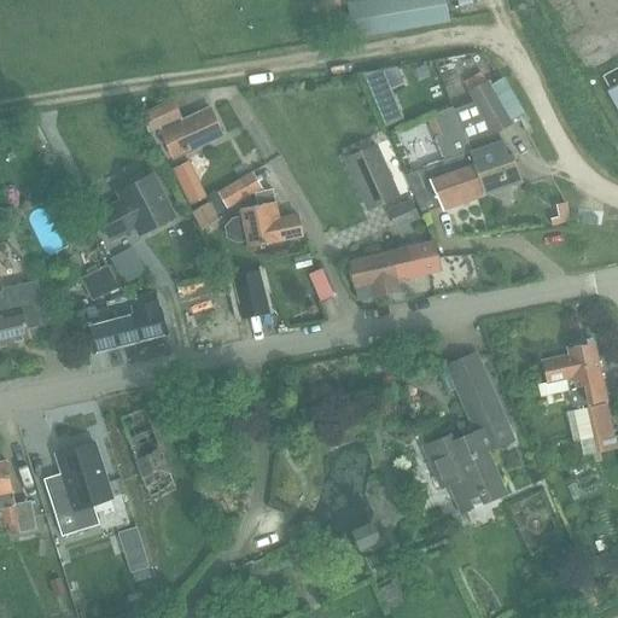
[(445,0),(382,0),(348,6),(353,36),(449,19),(445,0)]
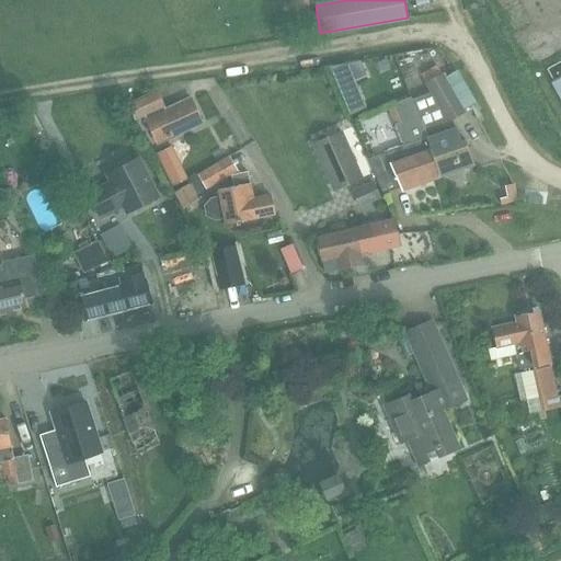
[(347,65),(329,69),(338,89),(354,81),(347,65)]
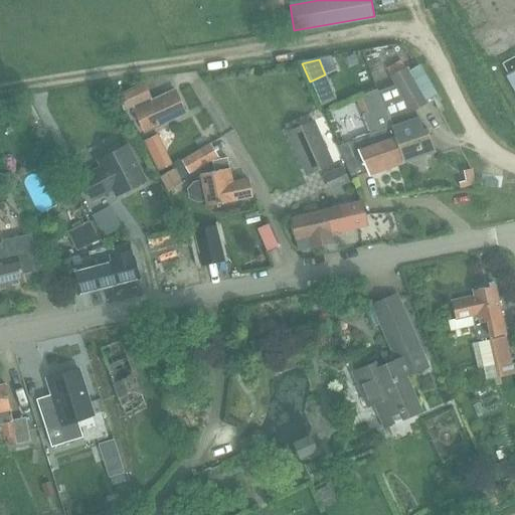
[(405,64),(388,73),(394,86),(406,110),(414,106),(423,101),(405,64)]
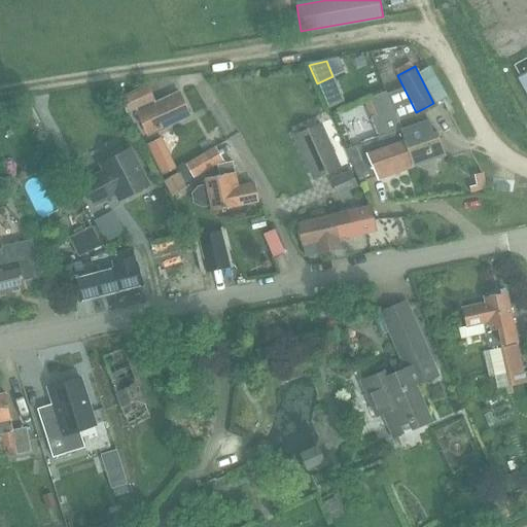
[(526,72),(517,78),(526,96),(526,72)]
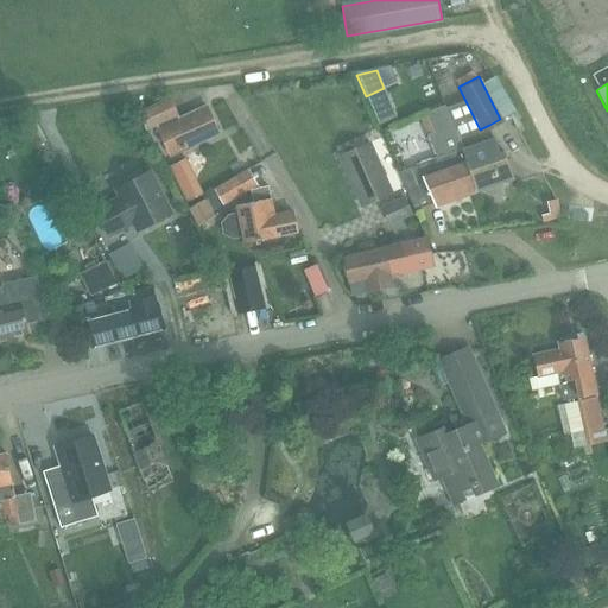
[(171,101),(140,116),(145,130),(157,125),(159,130),(170,154),(217,133),(206,108),(181,120),(177,114),(171,101)]
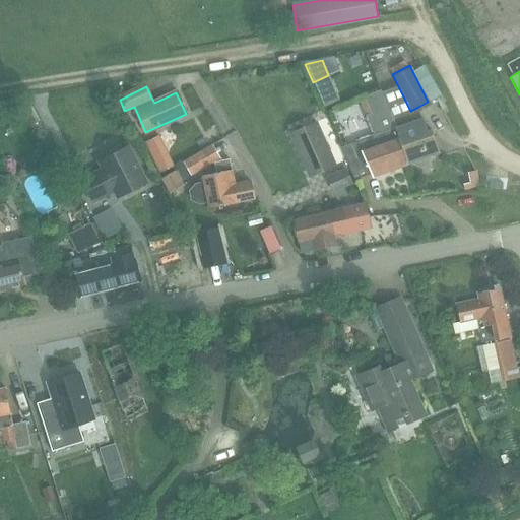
[(398,86),(379,93),(405,163),(405,165),(439,153),(431,131),(427,132),(418,107),(410,111),(398,86)]
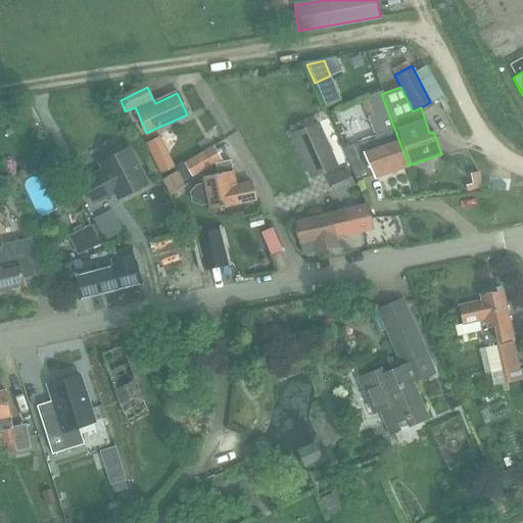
[(357,183),(373,177),(408,165),(408,163),(392,125),(381,92),(361,99),(374,136),(358,142),(358,144),(342,149),(357,183)]
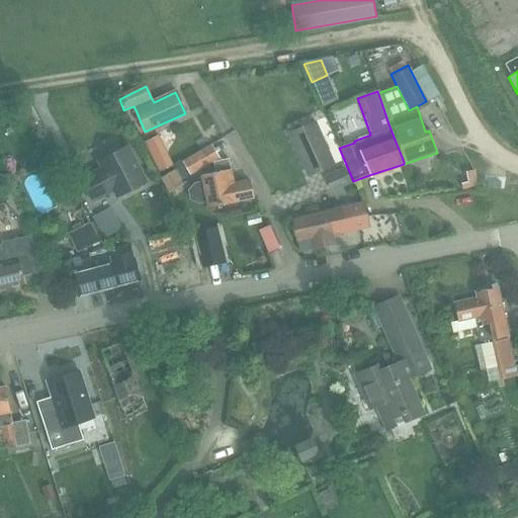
[(308,176),(326,168),(334,165),(315,122),(288,134),(308,176)]
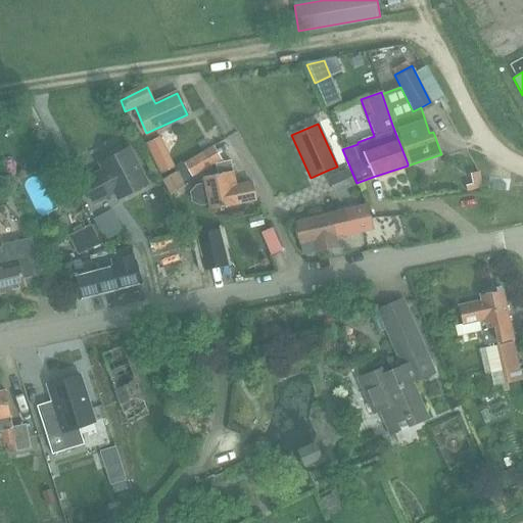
[(150,184),(130,145),(123,149),(121,145),(102,154),(104,159),(96,163),(99,169),(79,179),(92,204),(113,193),(117,201),(150,184)]
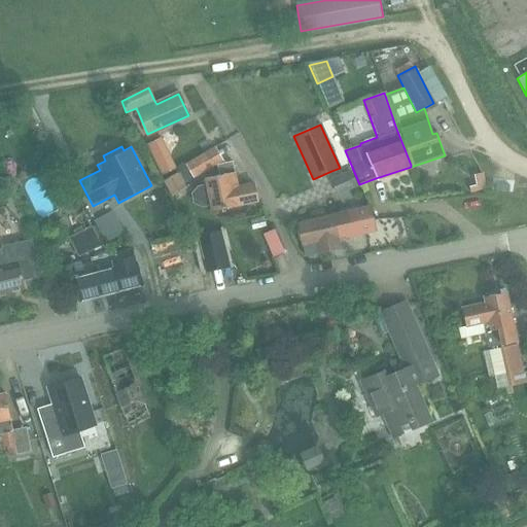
[(215,146),(184,164),(194,179),(223,162),(215,146)]
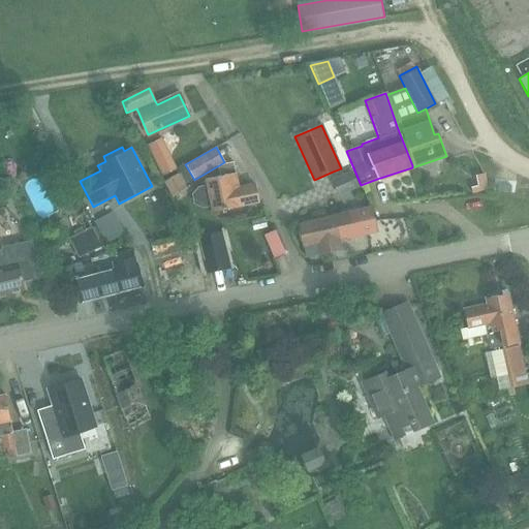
[(168,155),(154,161),(160,175),(175,168),(168,155)]
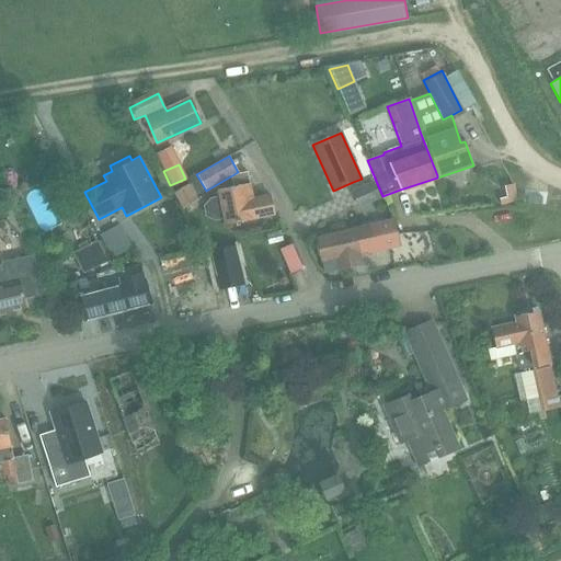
[(215,220),(224,219),(225,226),(274,215),(270,195),(252,198),(247,173),(231,176),(233,187),(217,191),(219,196),(209,198),(204,206),(205,217),(215,220)]
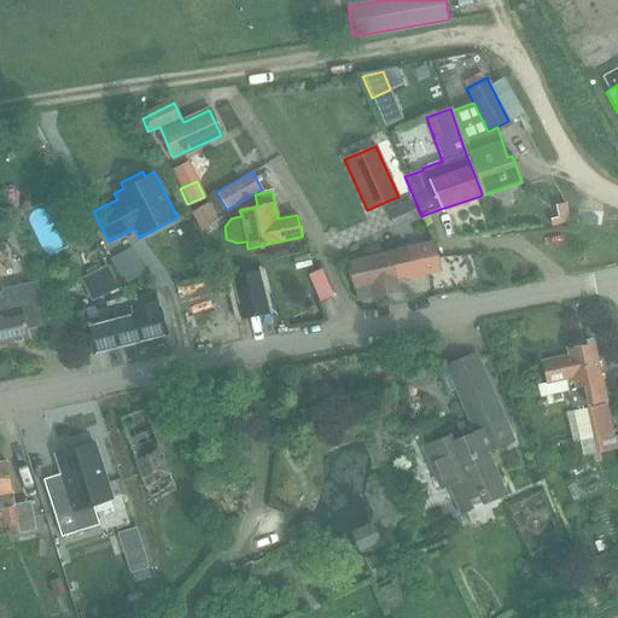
[(389,211),(396,227),(415,217),(409,202),(389,211)]
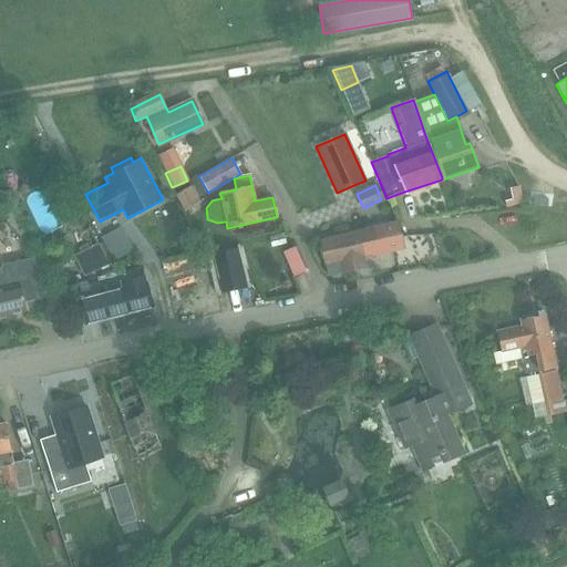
[(397,224),(364,232),(370,255),(402,247),(397,224)]
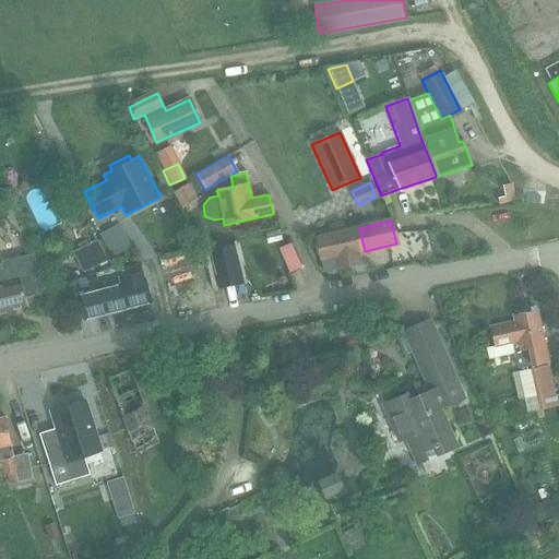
[(359,228),(337,233),(317,238),(321,260),(335,257),(339,270),(360,264),(357,252),(365,251),(359,228)]
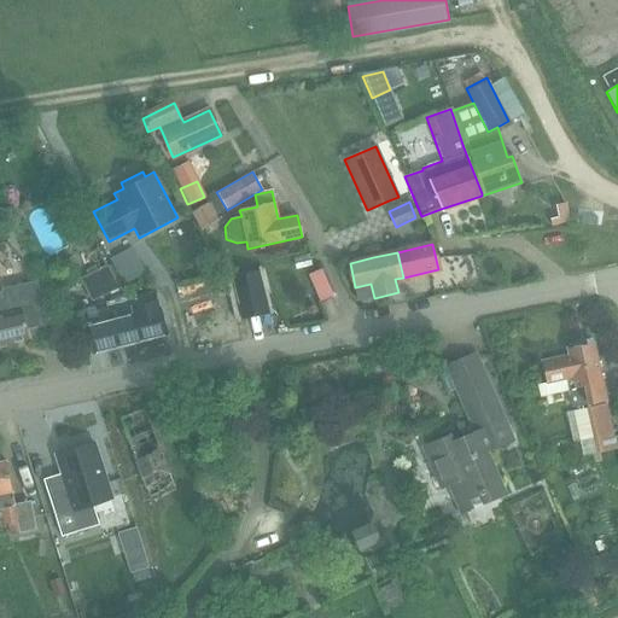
[(118,290),(106,267),(81,280),(92,302),(118,290)]
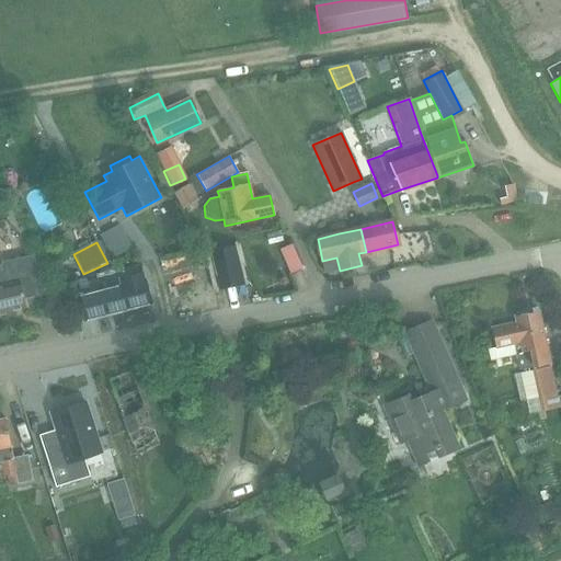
[(292,247),(282,251),(292,274),(301,270),(292,247)]
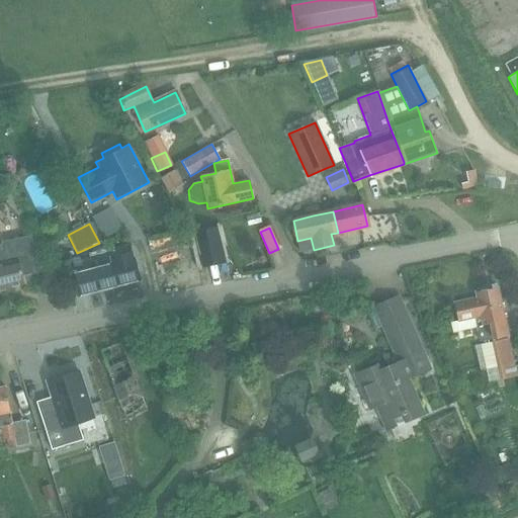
[(39,271),(34,252),(31,236),(4,243),(6,253),(0,254),(0,289),(23,284),(21,276),(39,271)]
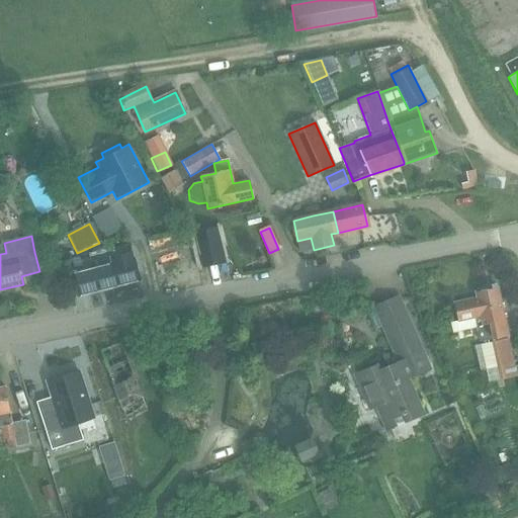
[(204,247),(163,256),(166,268),(207,259),(204,247)]
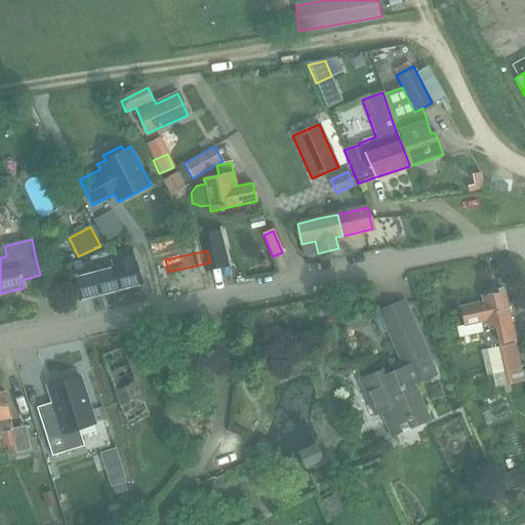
[(140,285),(135,265),(134,261),(134,263),(132,256),(113,261),(114,268),(73,279),(79,300),(140,285)]
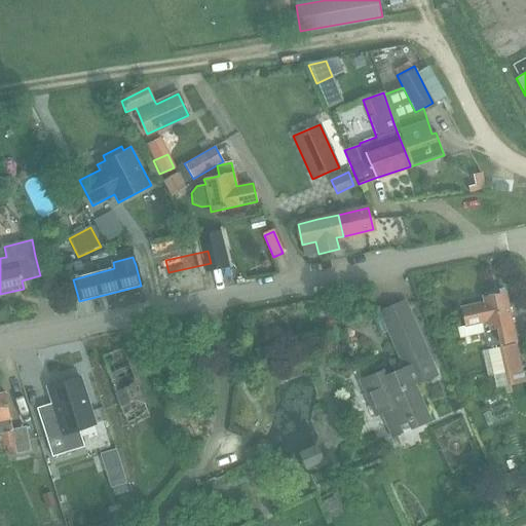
[(504,343),(504,342),(516,340),(504,293),(483,298),(484,303),(461,308),(465,327),(487,322),(489,329),(483,330),(486,347),(504,343)]
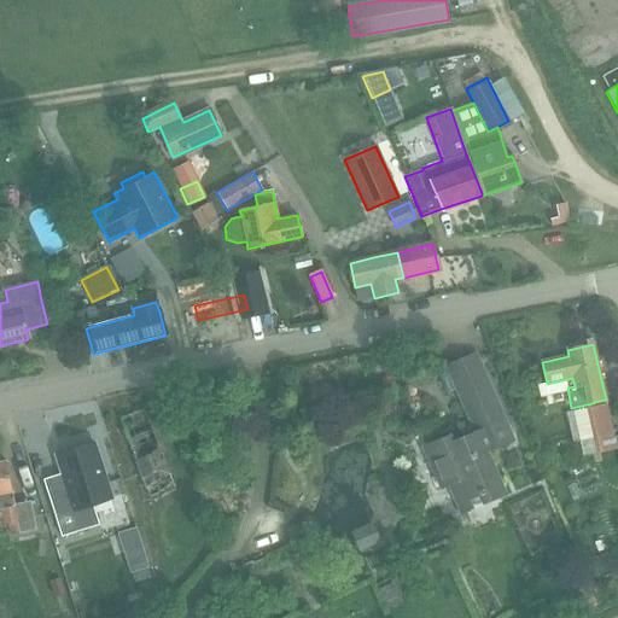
[(437,468),(459,517),(505,496),(487,454),(512,442),(474,356),(448,368),(476,432),(452,443),(448,437),(427,445),(437,468)]
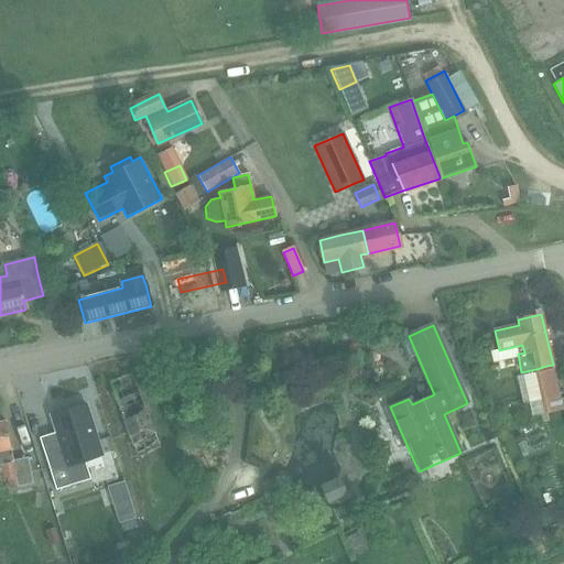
[(535,372),(542,401),(559,397),(553,369),(535,372)]
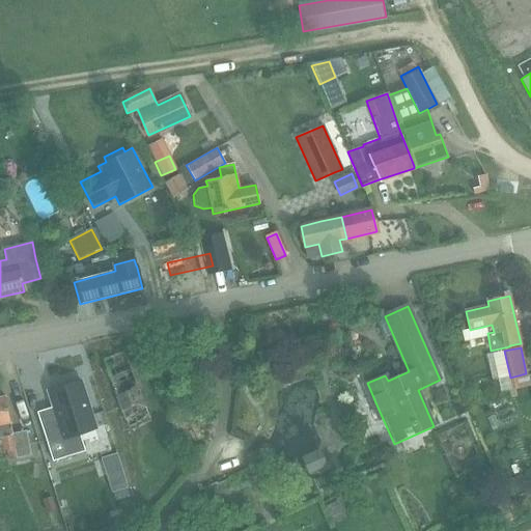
[(103,360),(110,379),(129,427),(148,415),(123,352),(103,360)]
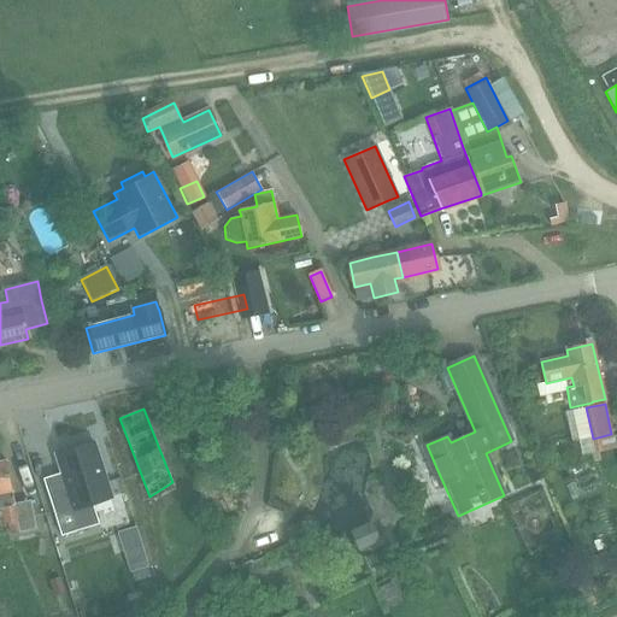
[(66,489),(48,495),(62,536),(99,523),(93,503),(112,498),(94,442),(56,454),(66,489)]
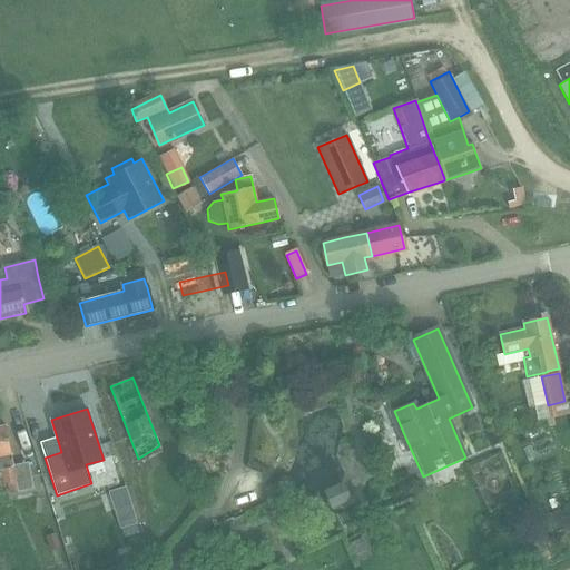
[(0,468),(3,484),(8,483),(9,493),(33,488),(28,462),(12,465),(10,453),(5,426),(0,426),(0,468)]
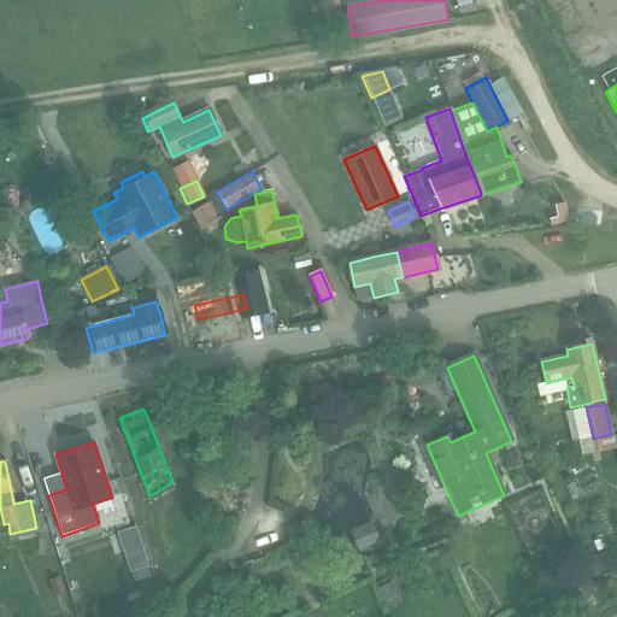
[(142,547),(135,526),(117,532),(124,552),(142,547)]
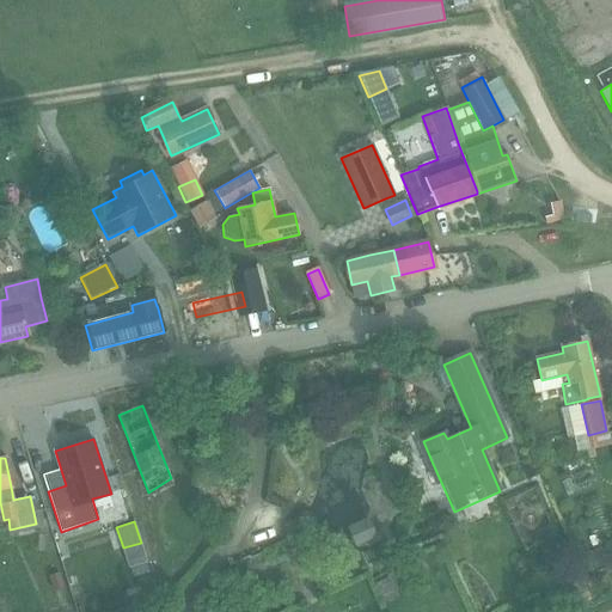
[(141,543),(123,548),(129,568),(147,562),(141,543)]
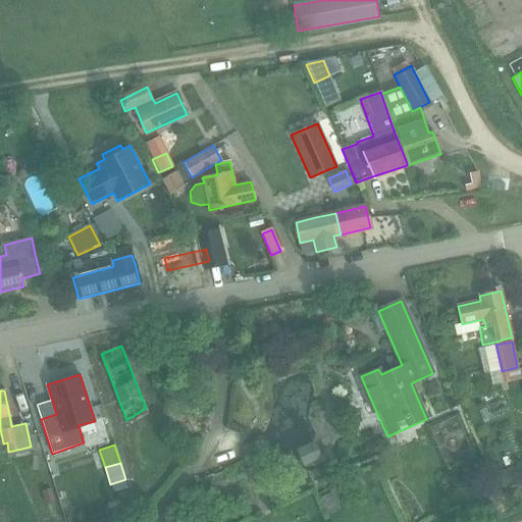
[(50,488),(42,491),(46,503),(54,501),(50,488)]
